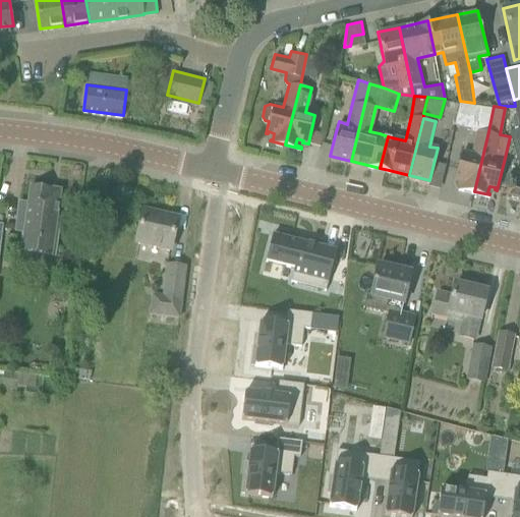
[(519,126),(510,129),(519,164),(519,126)]
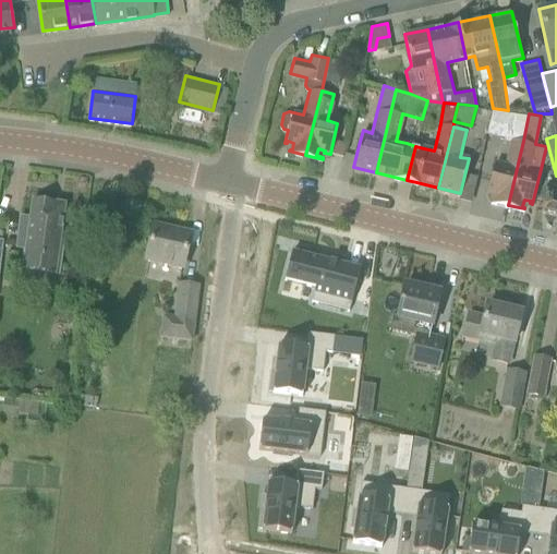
[(508,205),(523,141),(512,137),(506,165),(495,161),(487,193),(489,193),(489,191),(496,192),(494,200),(492,199),(492,201),(508,205)]
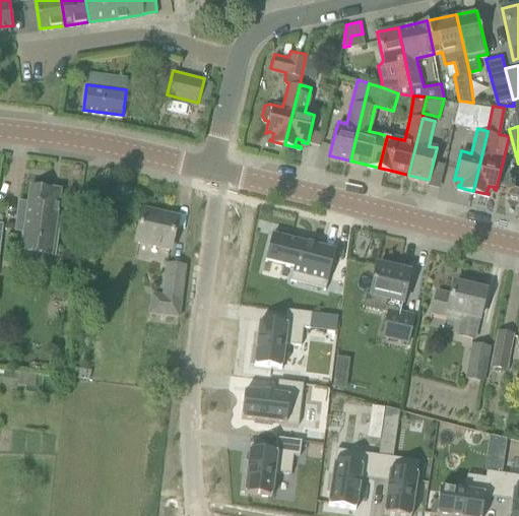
[(25,230),(22,249),(55,254),(59,222),(55,222),(59,189),(31,185),(29,201),(20,200),(16,229),(25,230)]
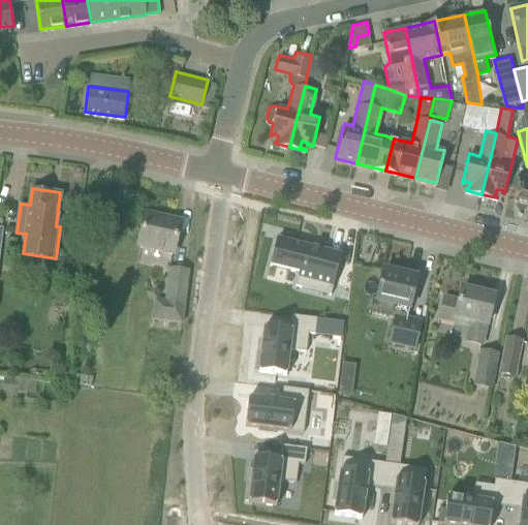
[(140,243),(174,250),(180,220),(147,212),(140,243)]
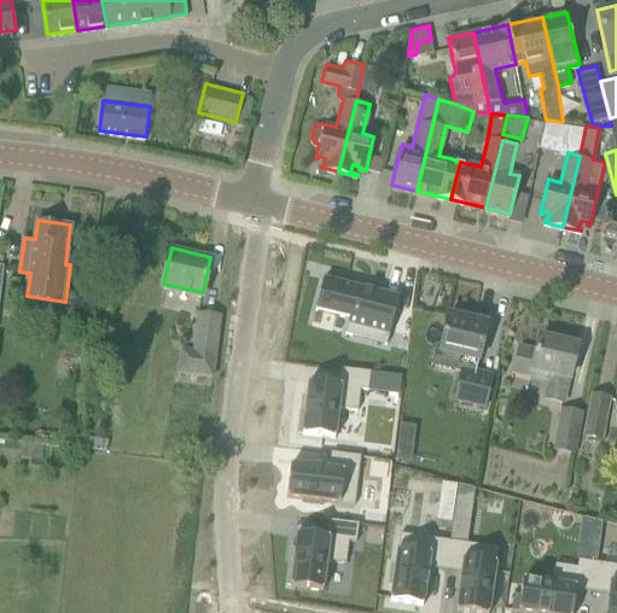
[(324,275),(315,308),(339,314),(349,316),(345,331),(386,342),(399,295),(324,275)]
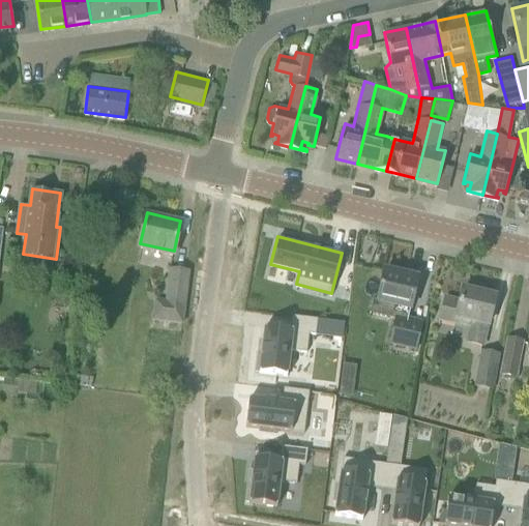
[(170,267),(167,298),(155,298),(152,318),(183,321),(184,302),(188,269),(170,267)]
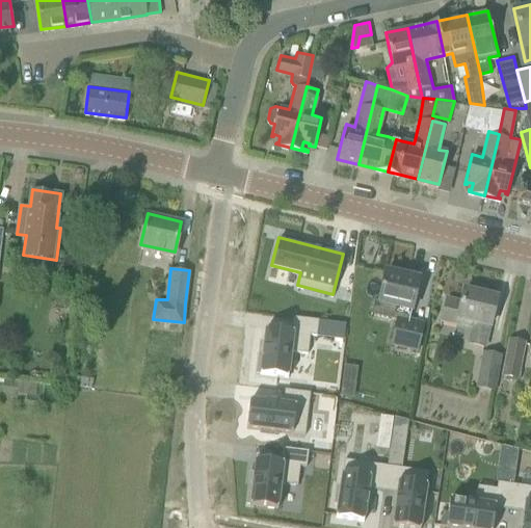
[(374,297),(371,312),(393,317),(398,318),(393,341),(419,346),(425,322),(409,319),(412,308),(415,297),(419,276),(386,269),(381,290),(379,298),(374,297)]
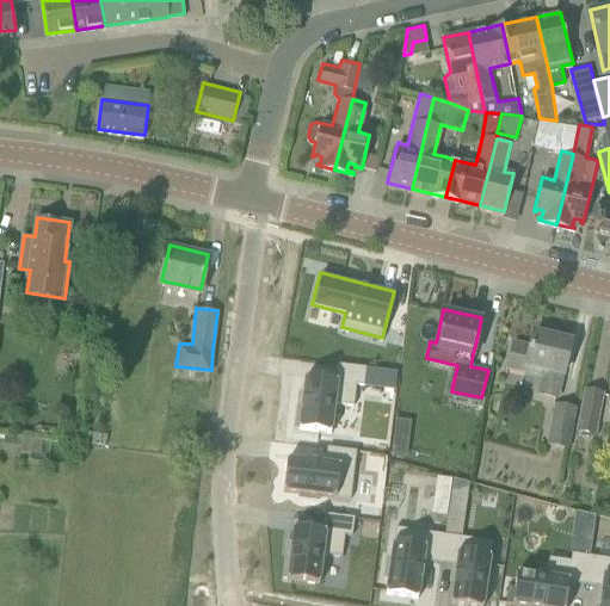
[(515,340),(509,364),(507,368),(541,376),(537,393),(558,396),(560,384),(571,339),(534,331),(530,344),(515,340)]
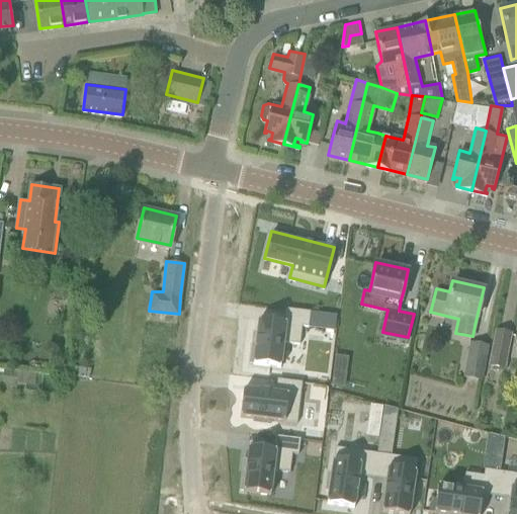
[(253,344),(251,360),(254,360),(254,362),(281,365),(283,340),(299,342),(302,324),(305,325),(309,325),(311,310),(285,307),(284,321),(270,319),(259,317),(257,330),(256,344),(255,344),(253,344)]
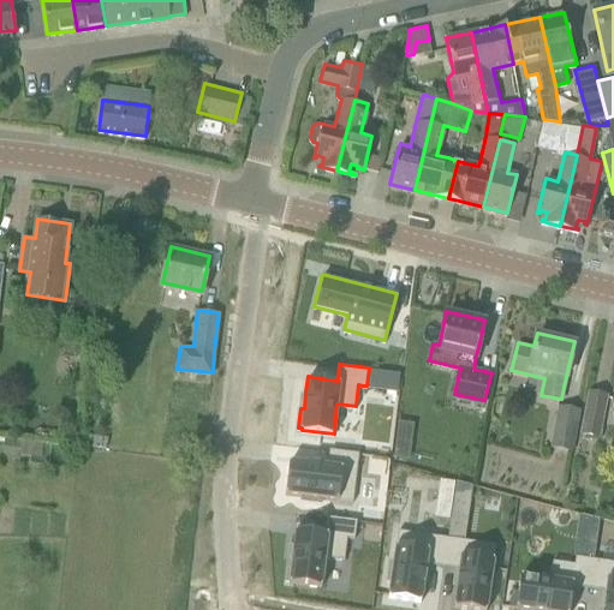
[(376,369),(374,387),(398,389),(400,371),(376,369)]
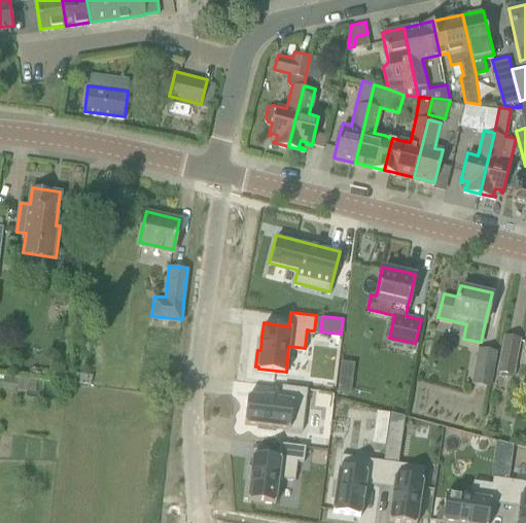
[(514,372),(521,338),(505,335),(498,369),(514,372)]
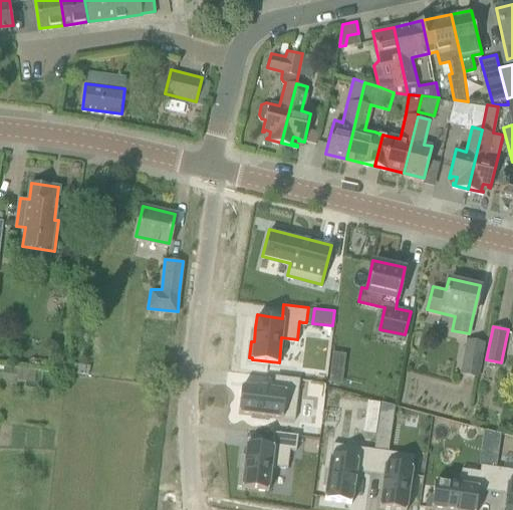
[(468,340),(462,373),(478,375),(484,343),(468,340)]
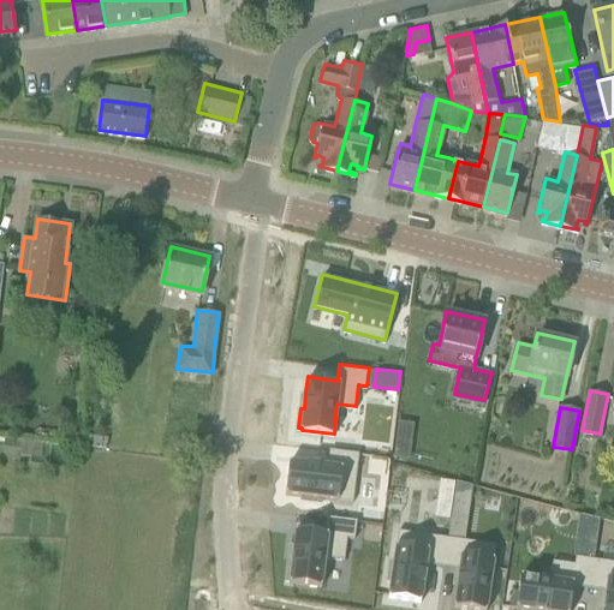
[(286,485),(285,492),(303,494),(302,497),(308,498),(321,500),(321,497),(322,496),(353,501),(359,452),(329,448),(328,460),(328,465),(310,462),(290,460),(286,485)]
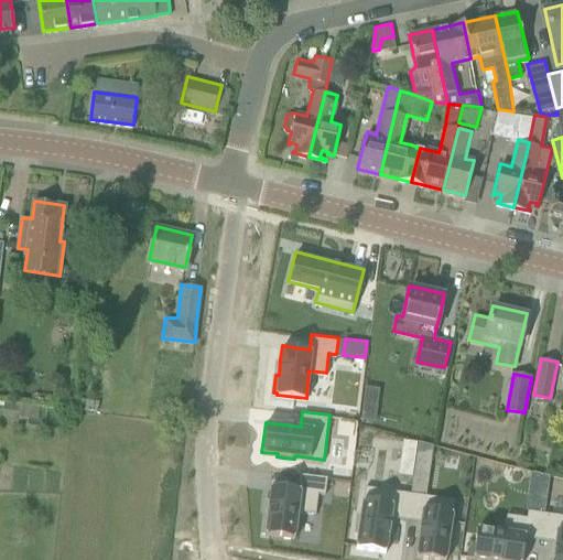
[(403,438),(401,455),(415,458),(418,440),(403,438)]
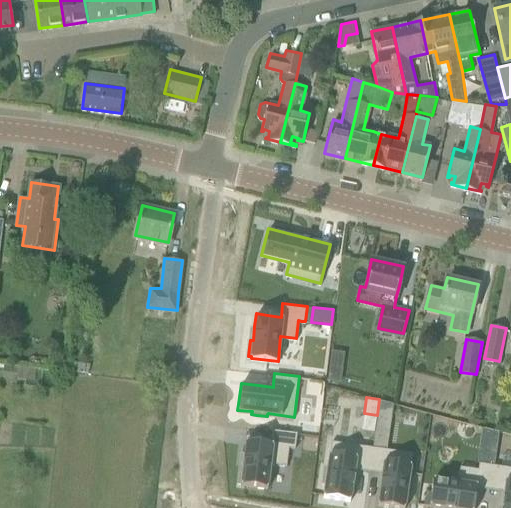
[(380,399),(373,446),(387,448),(393,403),(380,399)]
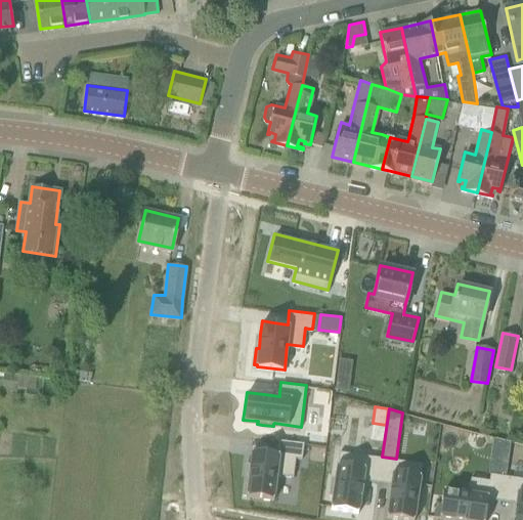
[(493,436),(491,449),(510,452),(511,440),(493,436)]
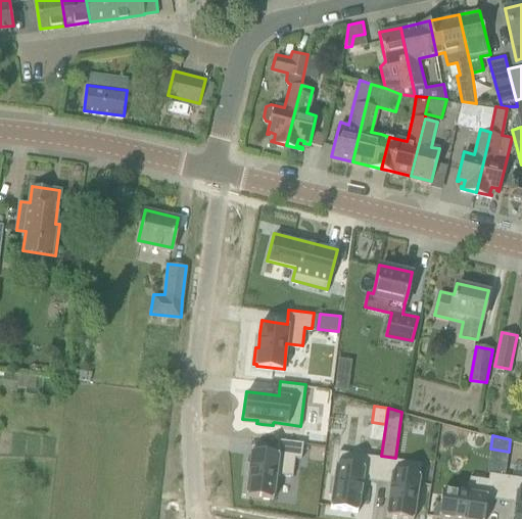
[(245,476),(243,492),(246,492),(246,494),(274,498),(277,472),(293,474),(295,456),(301,457),(303,441),(279,438),(277,452),(251,449),(250,462),(248,476),(245,476)]
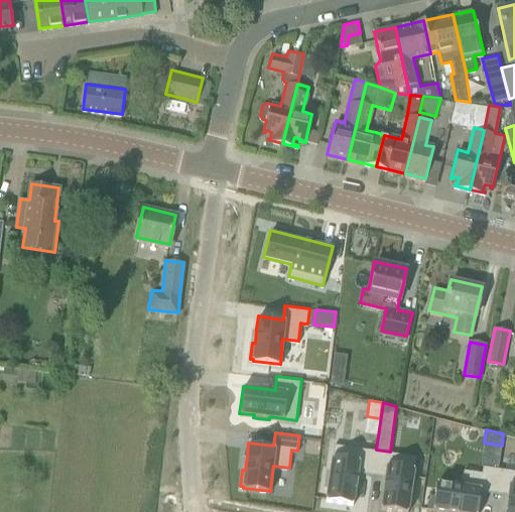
[(328,469),(325,485),(328,486),(326,500),(353,504),(356,486),(358,473),(358,472),(362,473),(372,474),(375,450),(352,445),(334,443),(331,470),(328,469)]
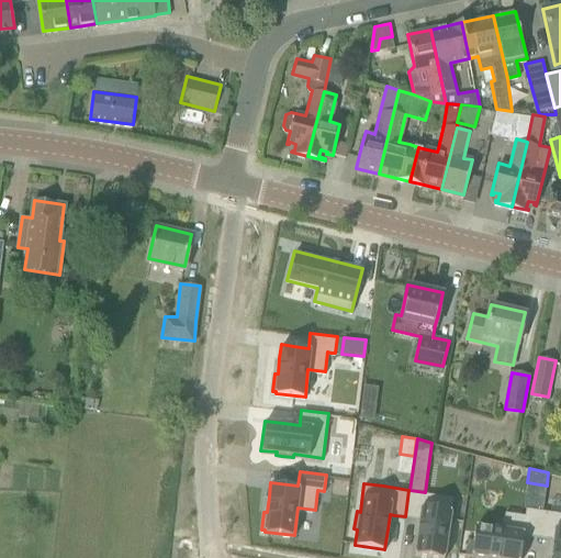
[(408,490),(405,516),(416,519),(419,519),(417,534),(416,542),(415,554),(445,557),(447,543),(450,543),(452,525),(449,525),(453,497),(425,492),(410,490),(408,490)]
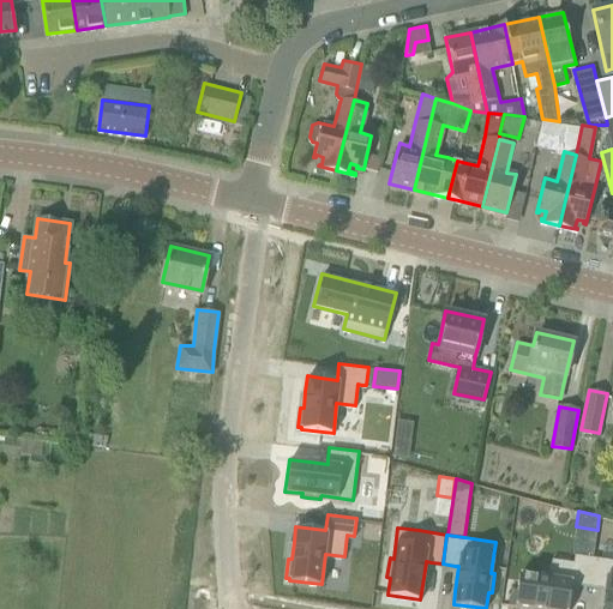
[(516,600),(515,604),(516,604),(517,604),(517,608),(520,608),(535,608),(536,608),(546,608),(568,608),(570,603),(572,583),(589,585),(593,556),(575,553),(574,561),(552,558),(550,577),(520,572),(516,600)]
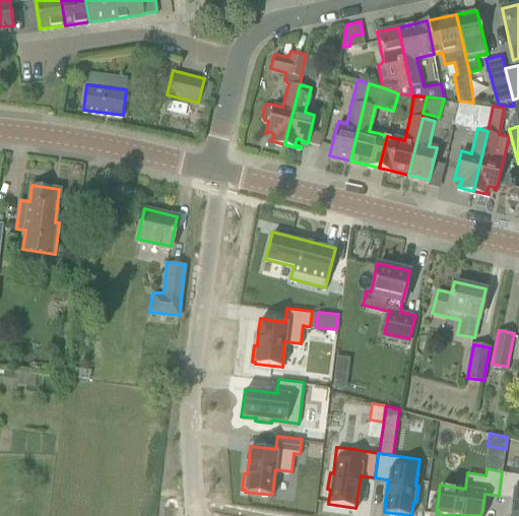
[(518,473),(502,471),(499,496),(509,498),(512,498),(510,512),(509,515),(518,515),(518,473)]
